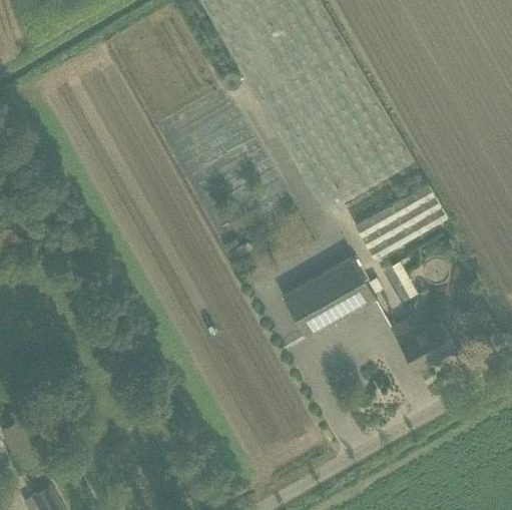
[(357,226),(376,261),(449,218),(430,184),(357,226)]
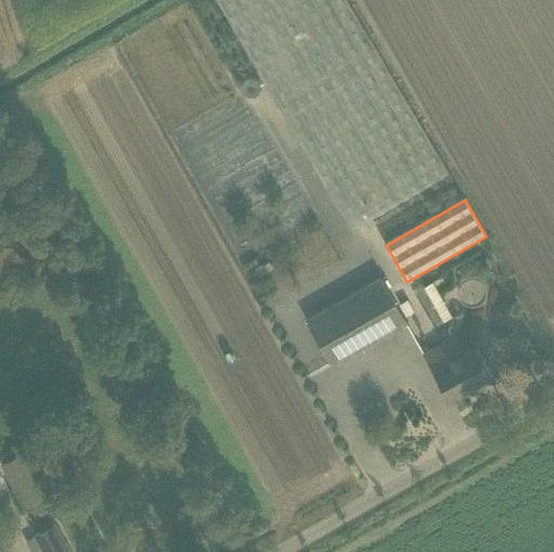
[(306,321),(321,349),(332,368),(408,325),(381,279),(306,321)]
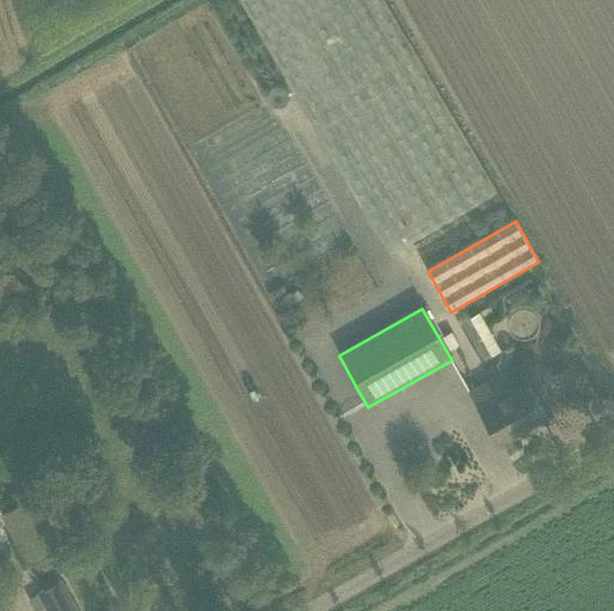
[(463,324),(484,363),(501,353),(480,315),(463,324)]
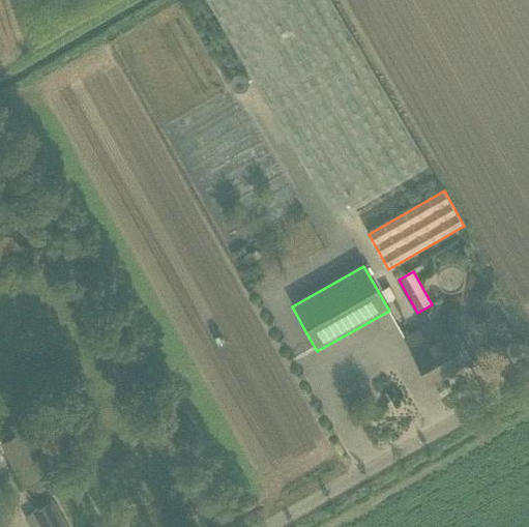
[(430,383),(470,360),(454,333),(443,339),(435,321),(405,339),(411,349),(430,383)]
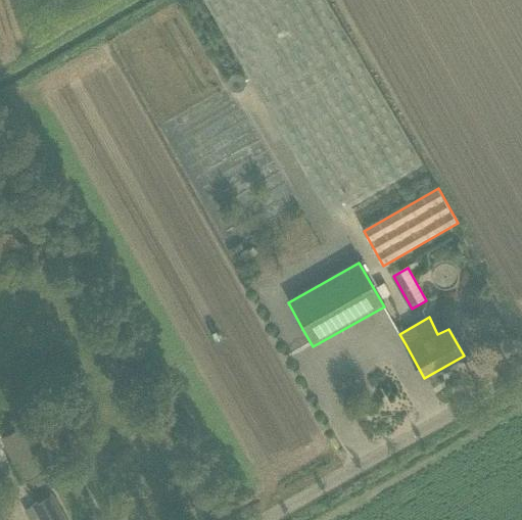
[(49,473),(43,476),(48,486),(54,483),(49,473)]
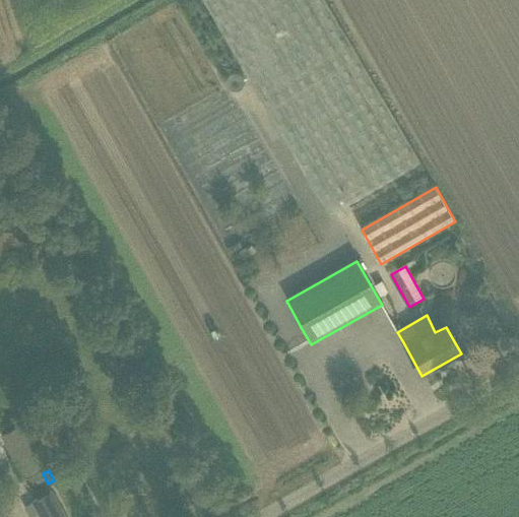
[(64,516),(63,515),(56,502),(52,495),(31,505),(33,506),(25,510),(28,516),(40,516),(64,516)]
